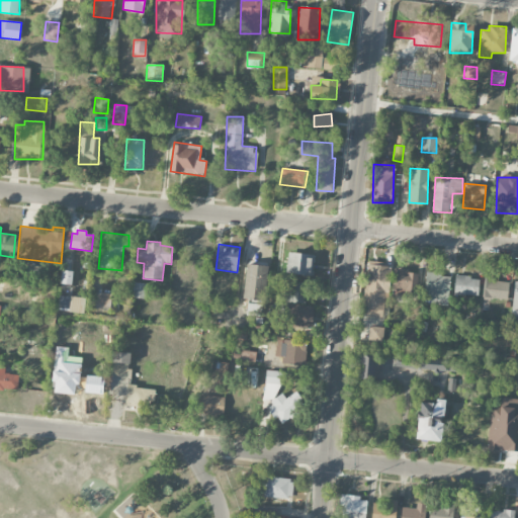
[(287,251),(314,255),(312,276),(285,273),(287,251)]
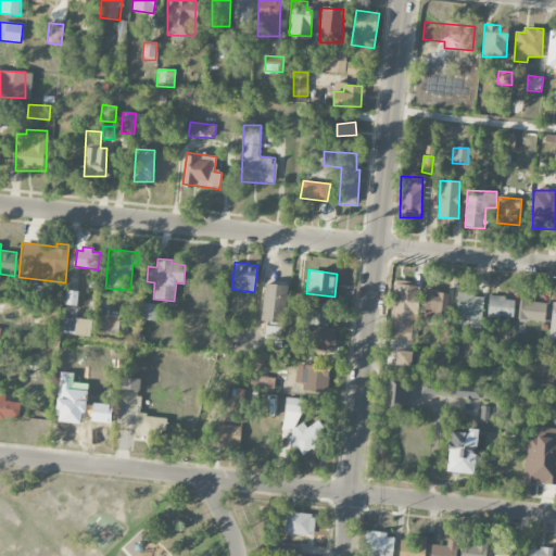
[(64,304),(77,305),(78,291),(75,291),(77,278),(67,277),(64,304)]
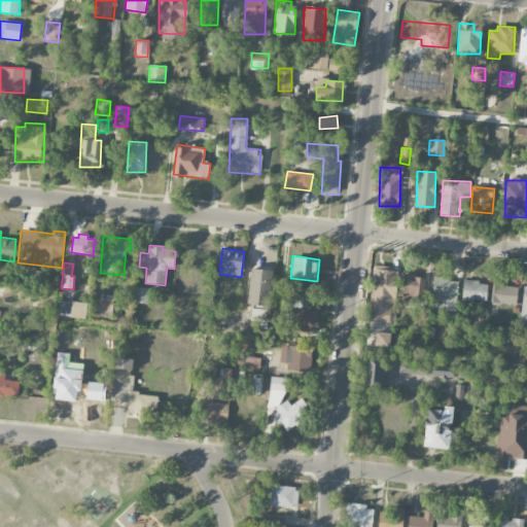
[(250,269),(275,271),(272,306),(247,304),(250,269)]
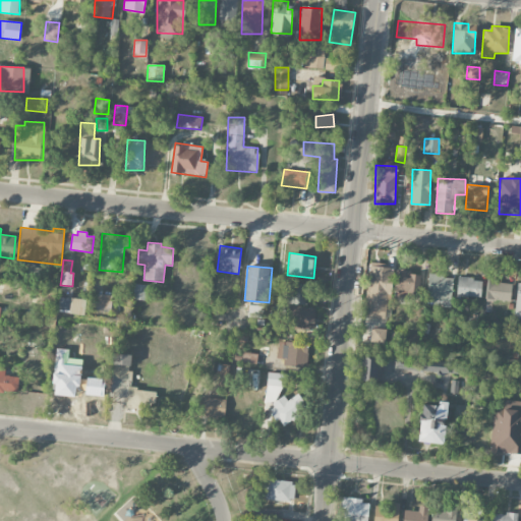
[(363,316),(387,320),(393,269),(370,266),(363,316)]
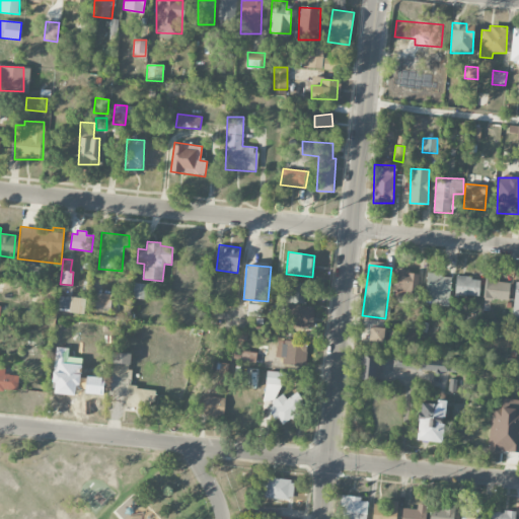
[(419,272),(394,271),(393,296),(418,296),(419,272)]
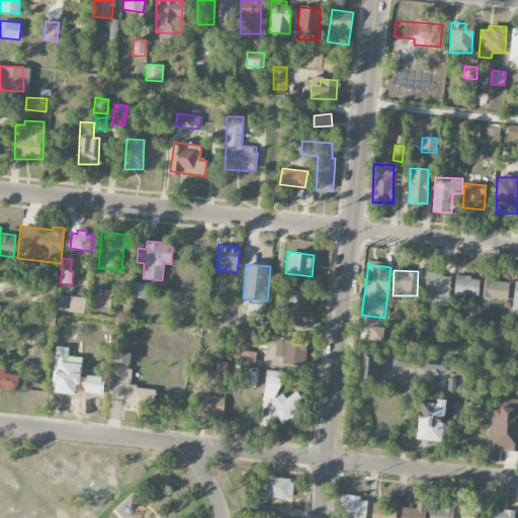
[(449,274),(426,273),(425,305),(448,306),(449,274)]
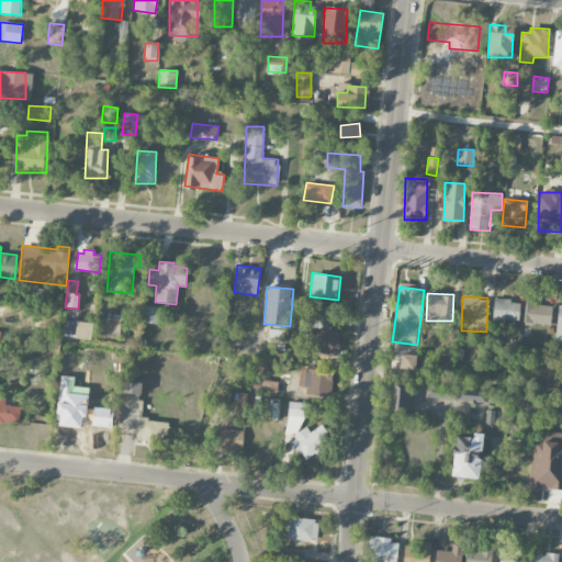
[(519,321),(520,301),(493,300),(493,319),(519,321)]
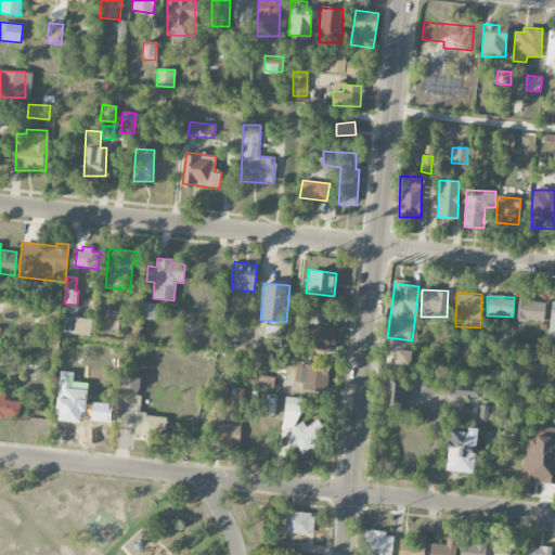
[(517,320),(544,322),(545,300),(518,299),(517,320)]
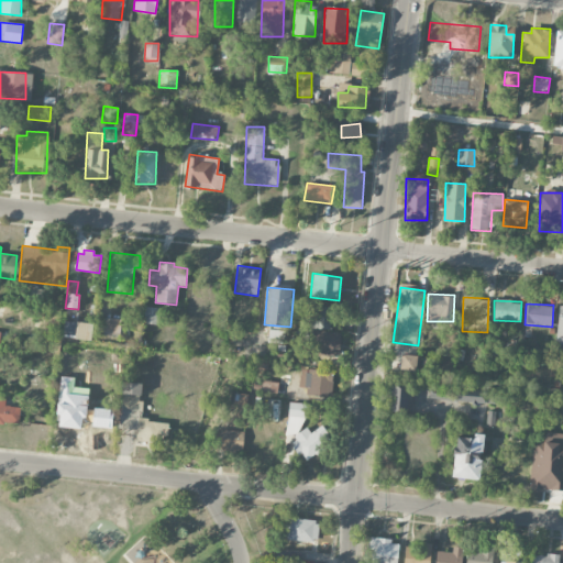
[(331,330),(332,307),(310,305),(309,311),(305,311),(302,328),(331,330)]
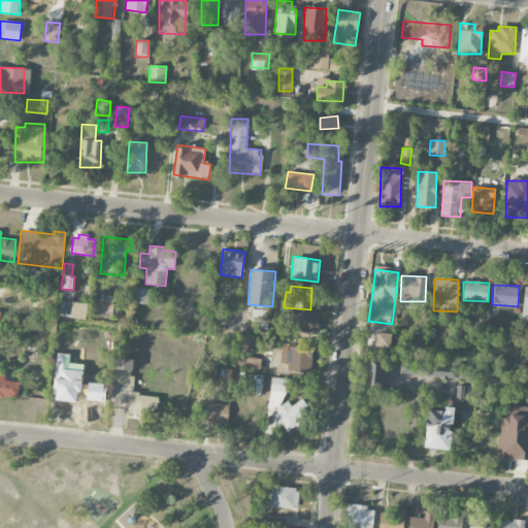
[(136,288),(134,303),(150,305),(151,289),(136,288)]
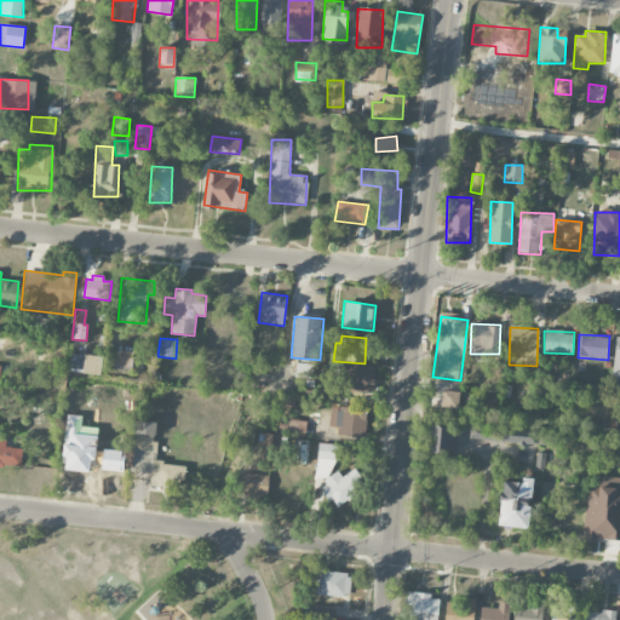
[(32,366),(61,368),(63,342),(34,339),(32,366)]
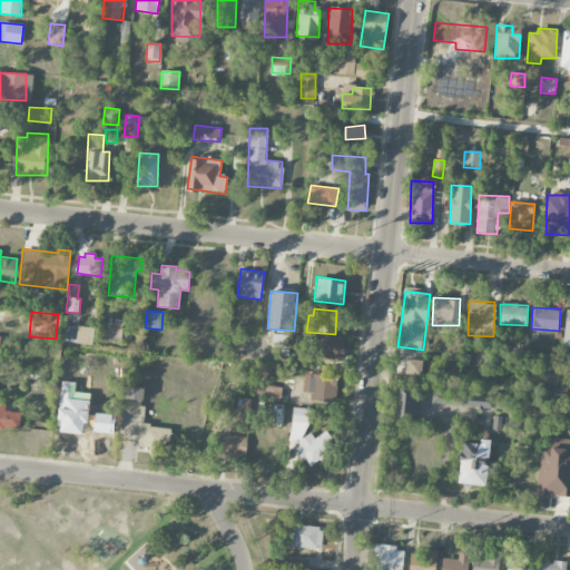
[(123,323),(120,341),(98,338),(99,321),(123,323)]
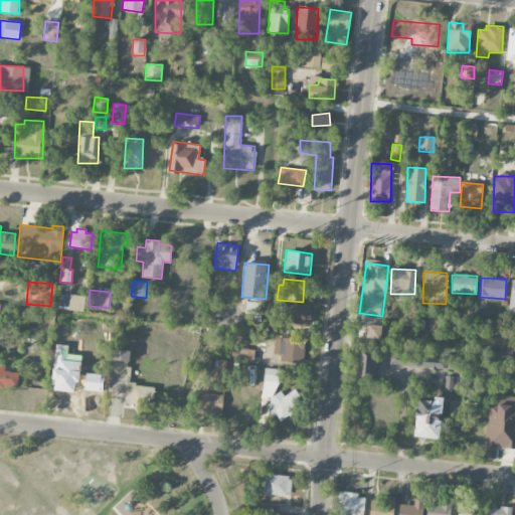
[(86,296),(83,312),(57,308),(58,294),(70,295),(70,294),(86,296)]
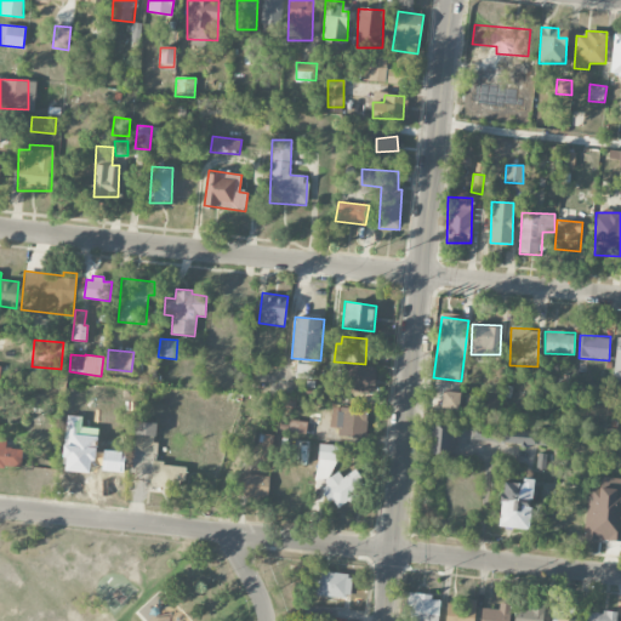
[(342,364),(376,366),(374,394),(354,392),(354,385),(340,383),(342,364)]
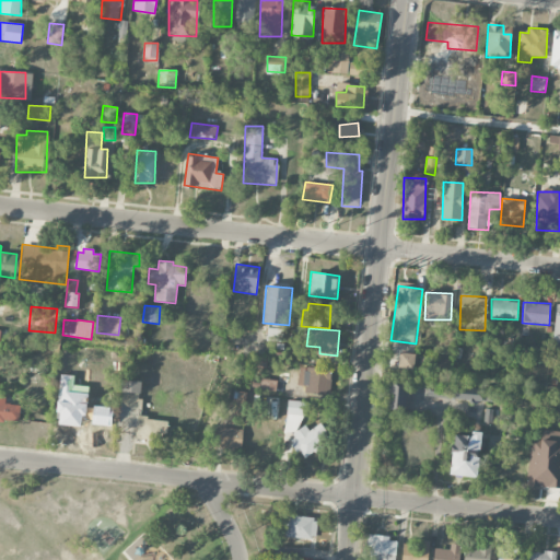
[(413,369),(415,354),(399,353),(398,369),(413,369)]
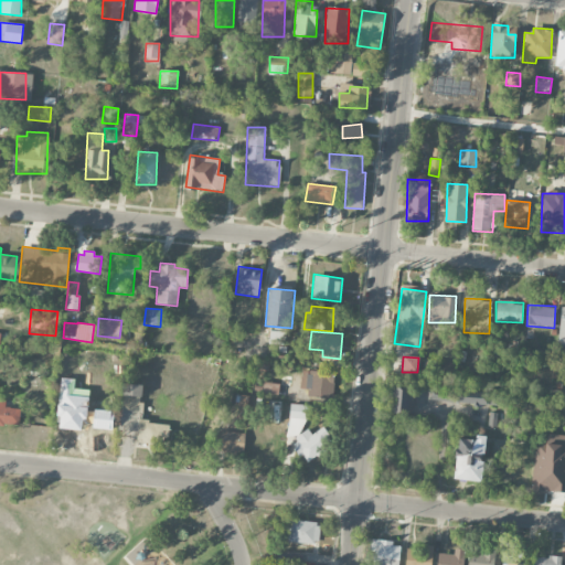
[(334,371),(310,370),(309,374),(301,374),(299,387),(308,388),(307,396),(332,398),(334,371)]
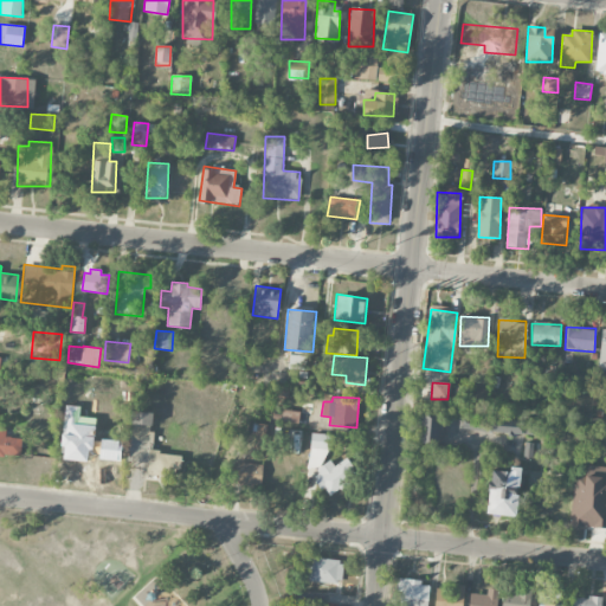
[(133,411),(153,413),(152,426),(130,424),(133,411)]
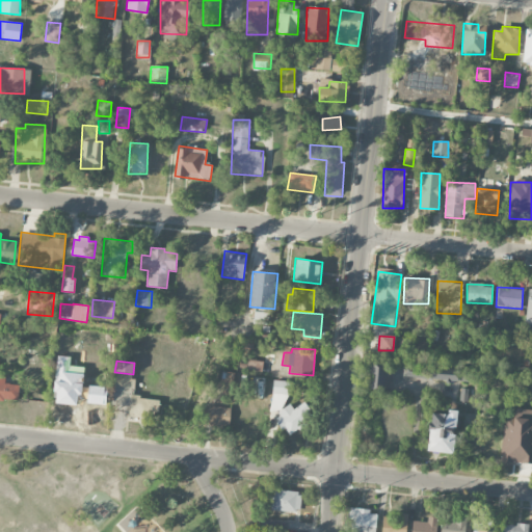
[(386,366),(371,366),(370,390),(386,390),(386,366)]
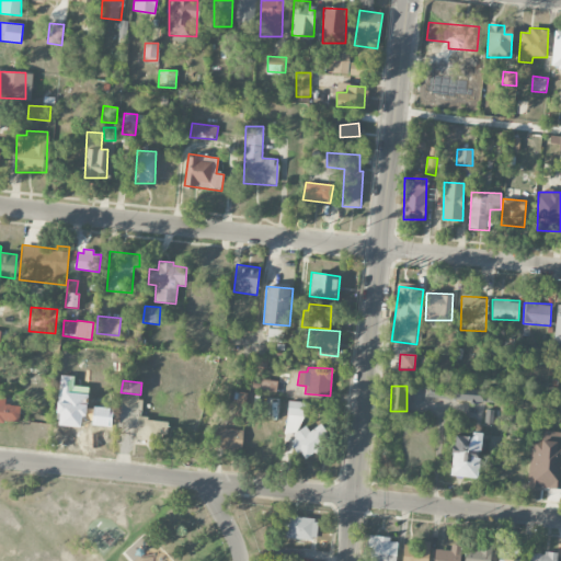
[(495,388),(454,387),(454,401),(494,402),(495,388)]
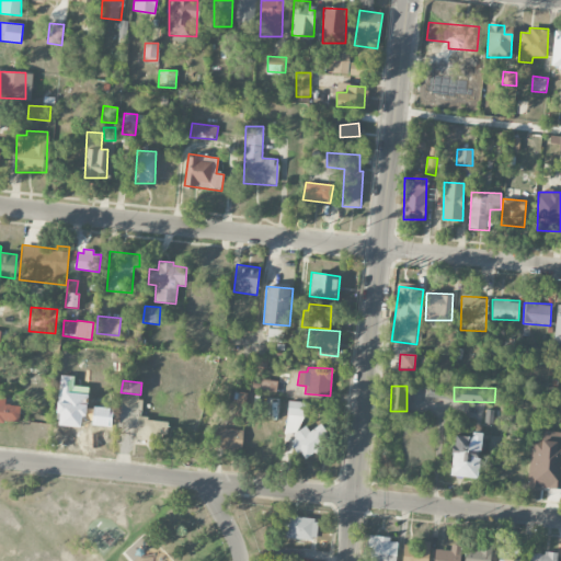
[(0,395),(6,396),(6,404),(20,407),(19,422),(3,421),(3,423),(0,422),(0,395)]
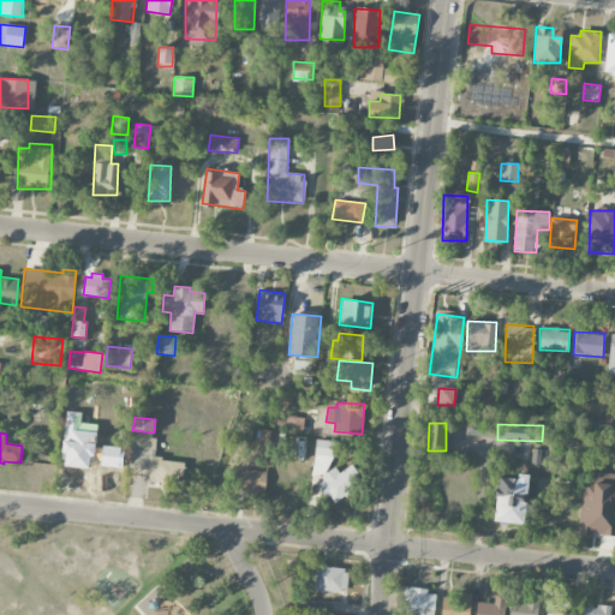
[(316,440),(315,455),(335,457),(336,441),(316,440)]
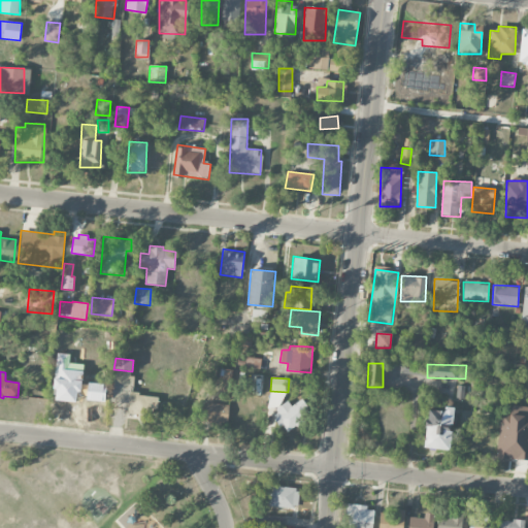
[(158,397),(157,407),(153,407),(152,416),(127,414),(129,391),(138,392),(138,395),(158,397)]
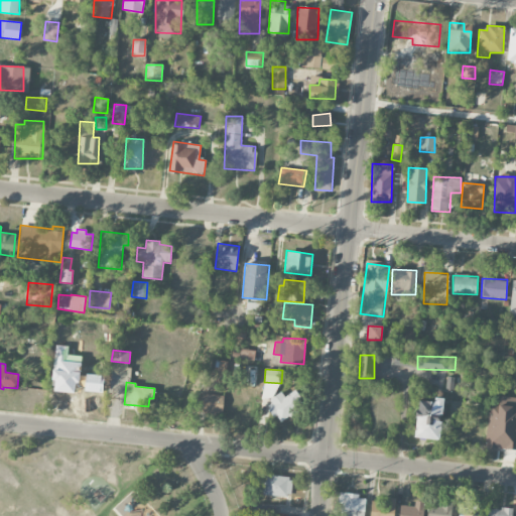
[(294,389),(285,397),(281,391),(269,400),(271,403),(268,405),(269,408),(268,409),(273,417),(276,415),(280,422),(304,403),(294,389)]
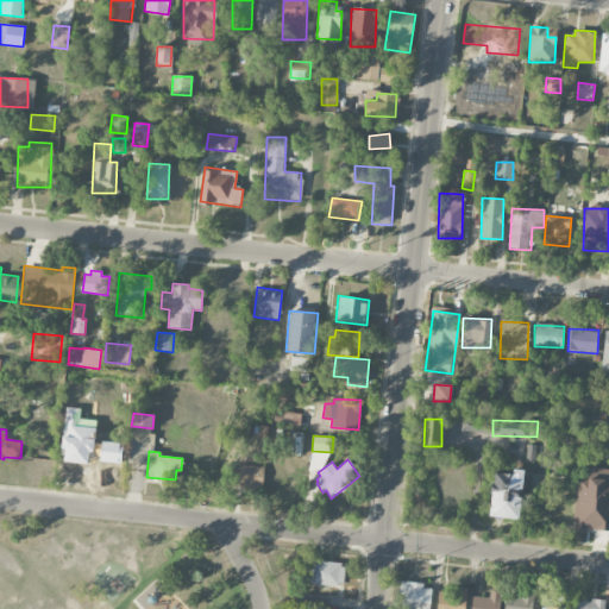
[(237,464),(264,466),(262,489),(234,487),(237,464)]
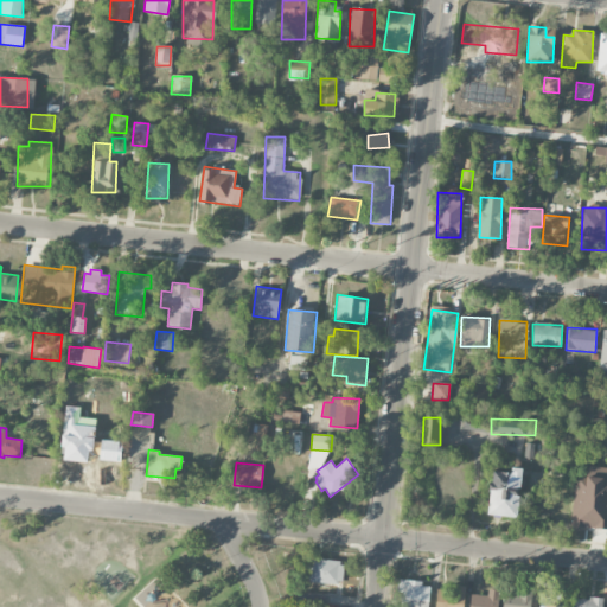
[(606,467),(587,467),(586,475),(574,475),(573,528),(606,528),(606,467)]
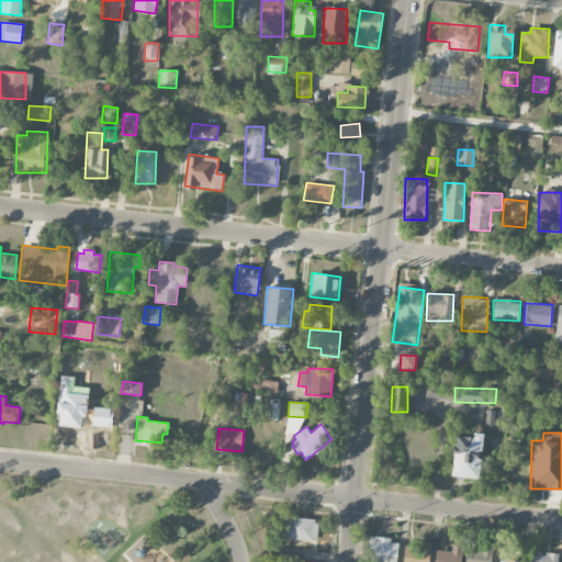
[(482,434),(473,434),(473,437),(454,437),(452,478),(481,479),(482,434)]
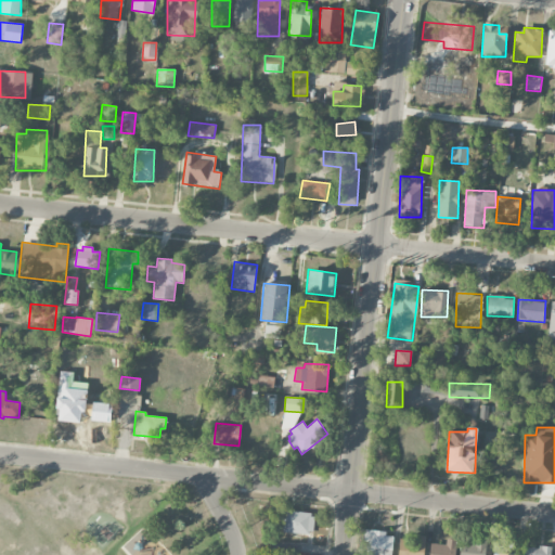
[(280,531),(312,534),(314,514),(282,511),(280,531)]
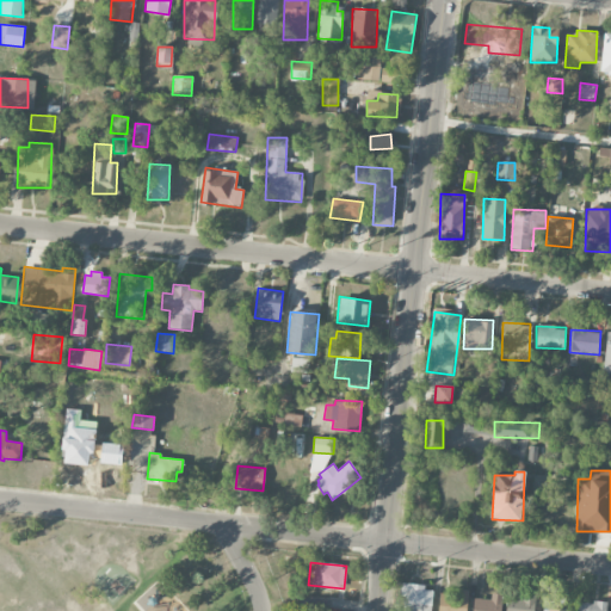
[(431,610),(433,587),(403,585),(401,610),(431,610)]
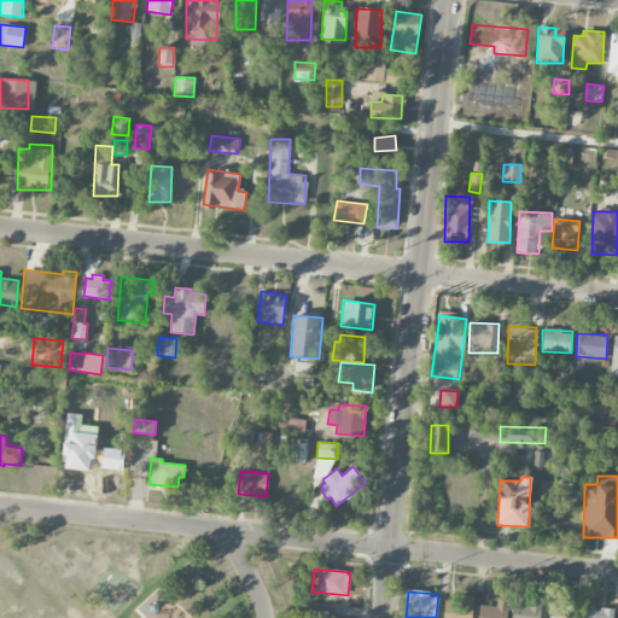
[(472,617),(473,599),(443,598),(442,617),(472,617)]
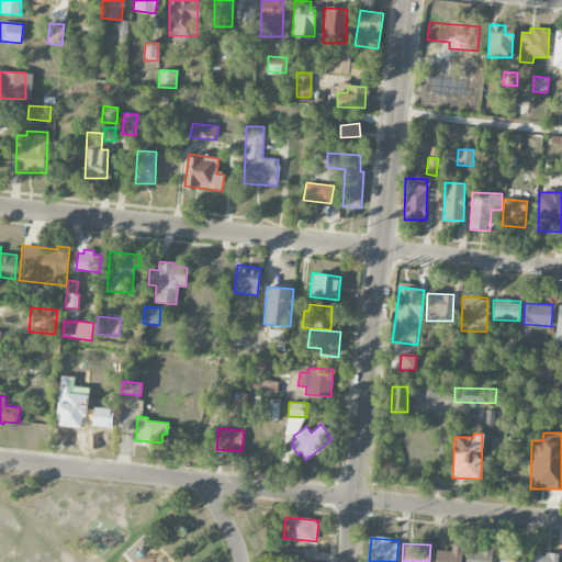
[(434,561),(460,561),(461,546),(451,546),(451,551),(435,550),(434,561)]
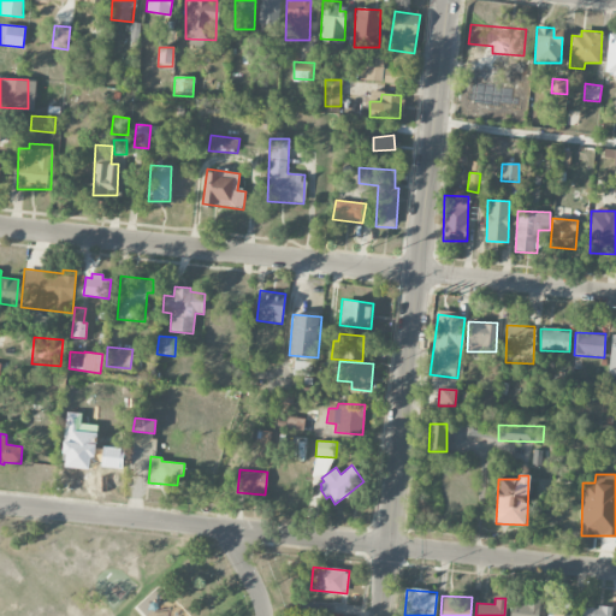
[(538,615),(540,600),(525,599),(525,605),(510,604),(509,615),(538,615)]
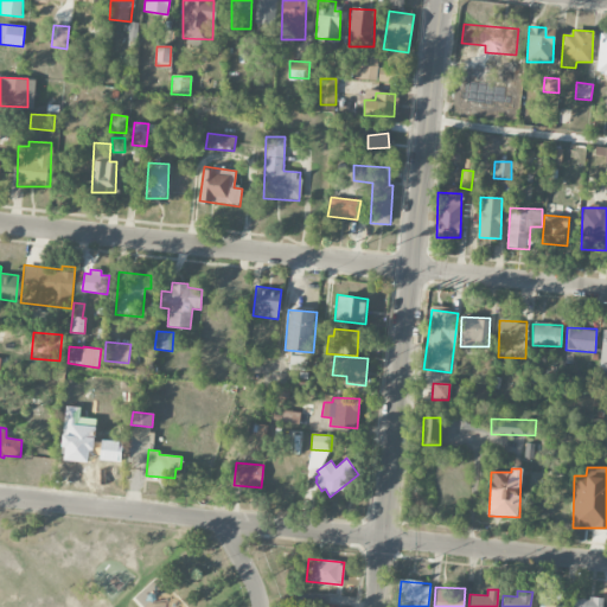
[(327,606),(328,594),(296,593),(295,606),(327,606)]
